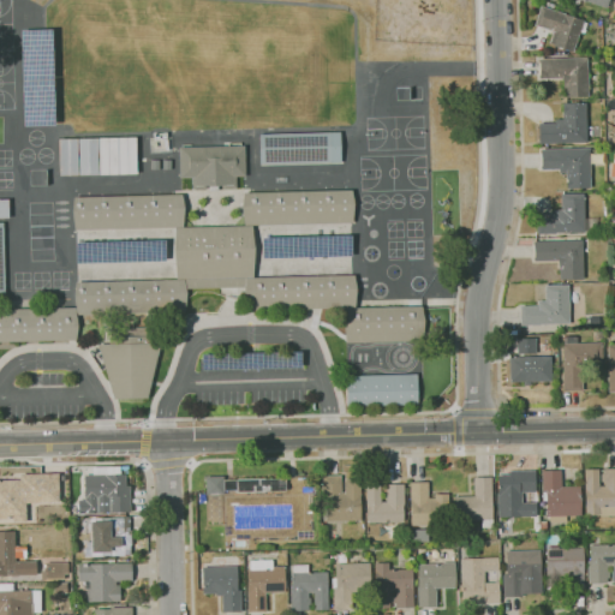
[(573,53),(553,46),(554,45),(550,43),(554,31),(535,25),(541,6),(584,21),(581,30),(580,30),(573,53)]
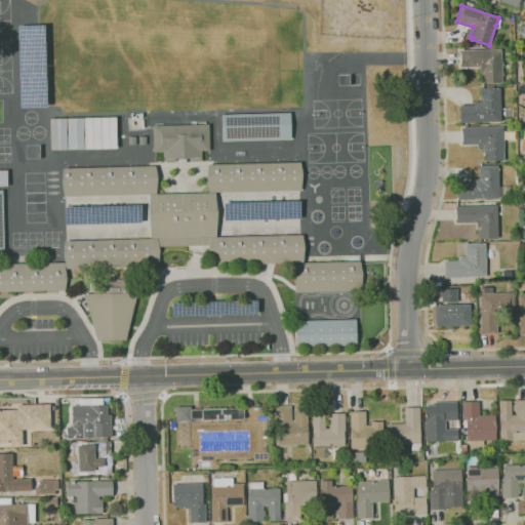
[(482,83),(482,73),(481,73),(481,67),(460,67),(460,50),(501,49),(502,82),(482,83)]
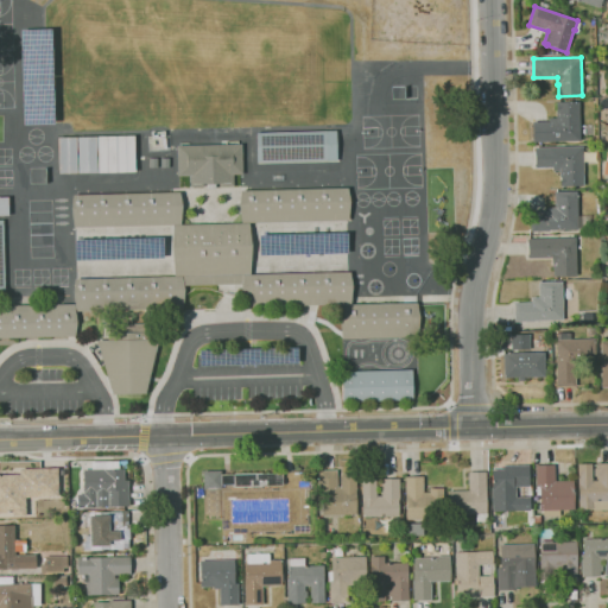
[(533,143),(532,122),(549,122),(549,118),(557,118),(557,102),(580,102),(581,141),(533,143)]
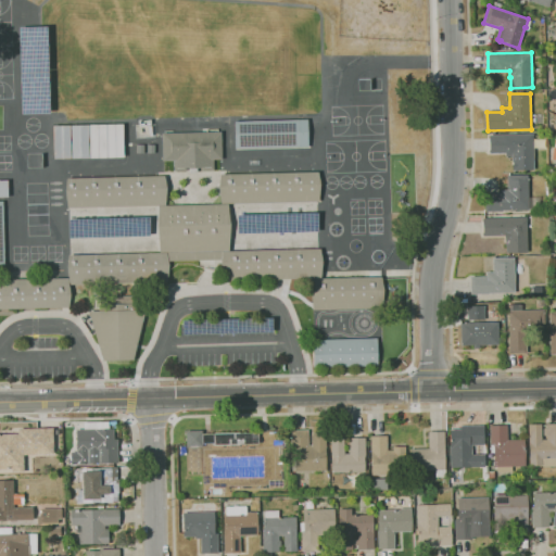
[(306,119),(234,122),(235,149),(306,147),(306,119)]
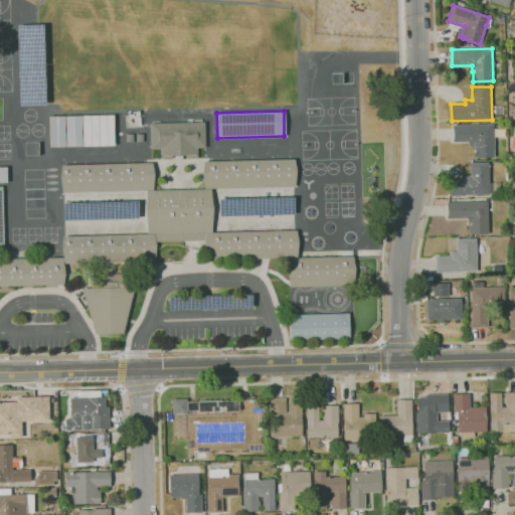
[(113,115),(81,115),(82,146),(113,146),(113,115)]
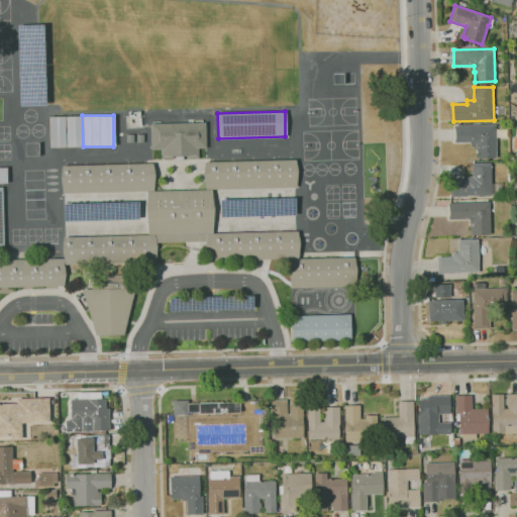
[(48,116),(49,147),(65,146),(64,116),(48,116)]
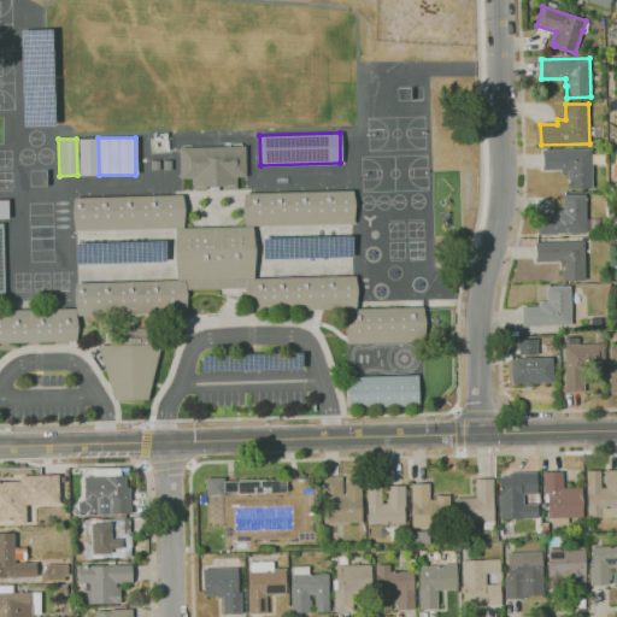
[(78,176),(97,175),(95,139),(77,139),(78,176)]
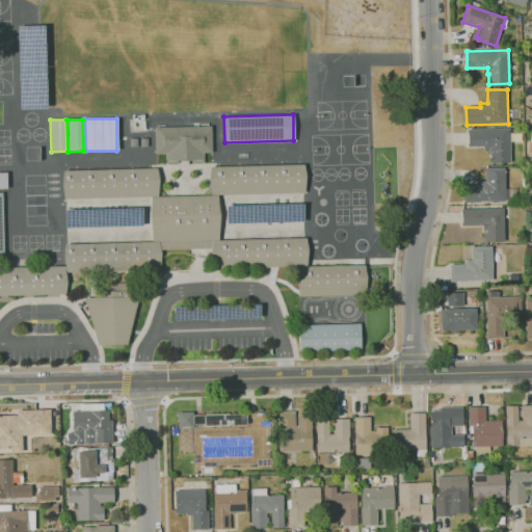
[(179,161),(179,163),(166,164),(166,154),(156,154),(155,128),(212,126),(212,153),(205,153),(205,162),(193,163),(193,161),(179,161)]
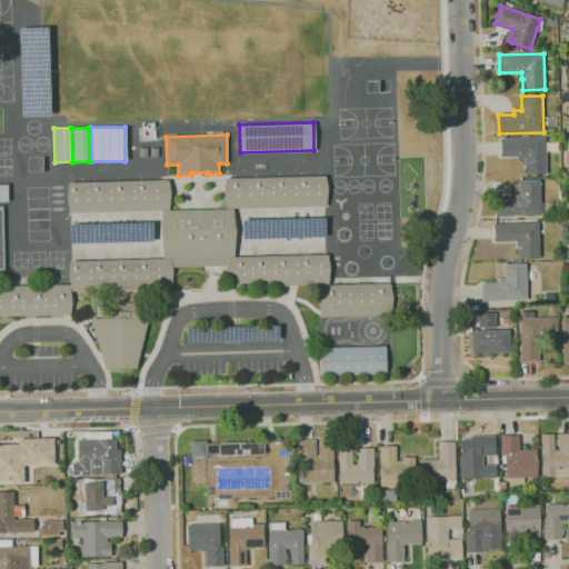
[(525,173),(525,160),(518,160),(518,157),(501,157),(500,138),(546,137),(547,173),(525,173)]
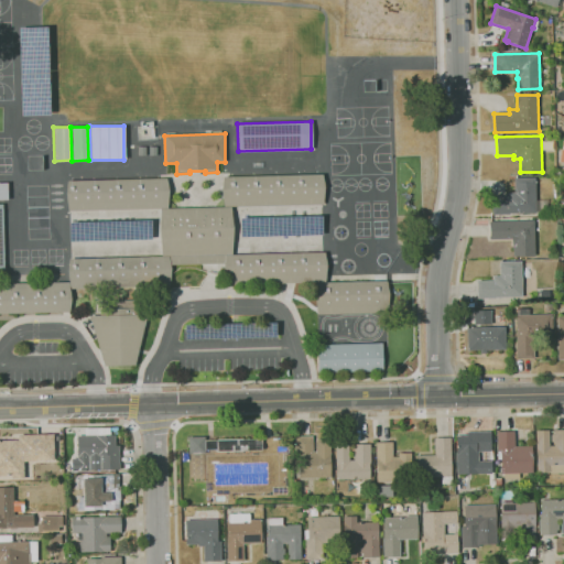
[(317,314),(316,296),(316,283),(227,285),(225,268),(226,263),(170,264),(172,269),(170,286),(69,290),(72,299),(71,312),(0,314),(0,283),(71,282),(68,271),(69,259),(163,257),(160,230),(161,208),(68,210),(66,193),(67,181),(167,179),(170,192),(169,209),(225,207),(223,190),(224,177),(323,174),(325,188),(324,205),(231,207),(235,229),(232,255),(325,252),(327,264),(325,282),(388,281),(390,295),(388,313),(317,314)]
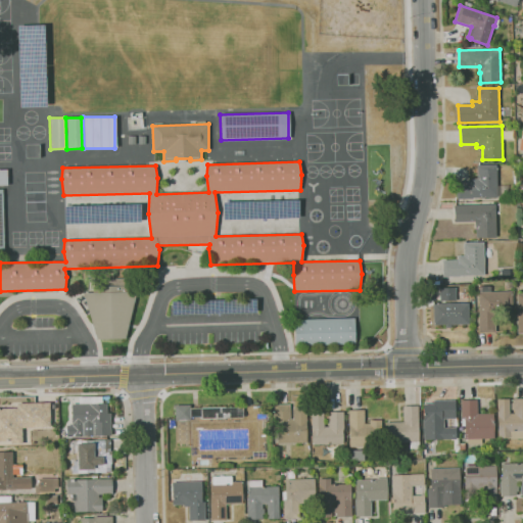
[(457,199),(457,183),(471,182),(471,179),(477,179),(477,165),(496,164),(497,186),(504,186),(505,195),(497,195),(497,197),(473,198),(457,199)]
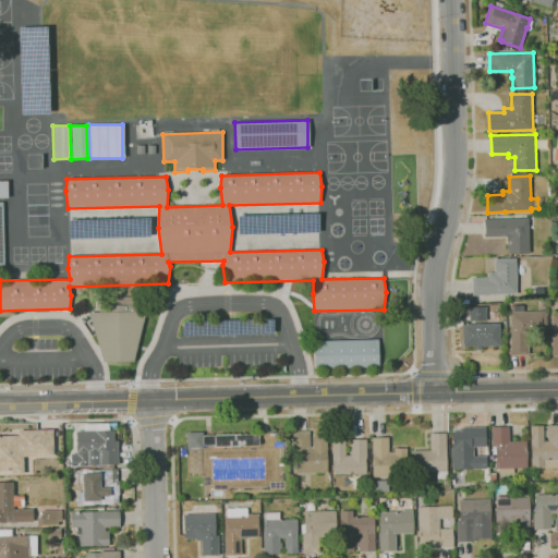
[(508,254),(508,245),(507,245),(507,237),(485,237),(485,219),(529,218),(530,253),(508,254)]
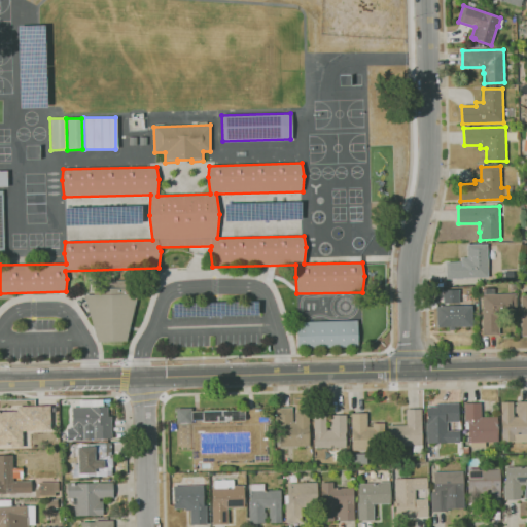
[(462,278),(462,279),(446,279),(446,262),(461,262),(461,258),(467,258),(467,244),(487,244),(487,246),(488,246),(488,278),(462,278)]
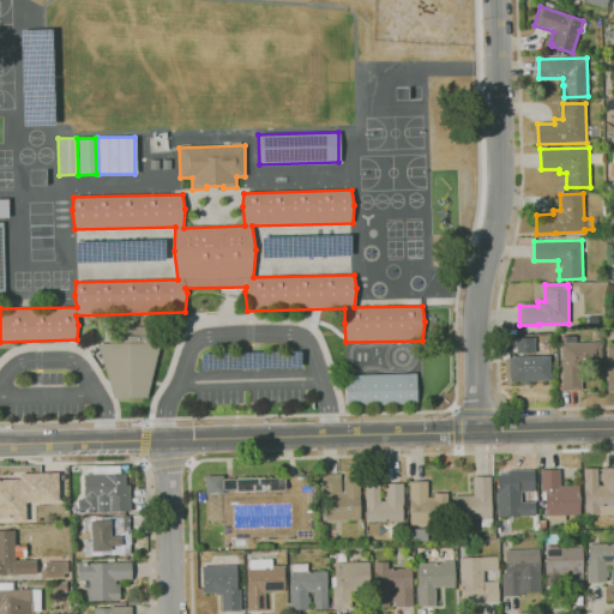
[(588,326),(588,317),(599,317),(599,326),(588,326)]
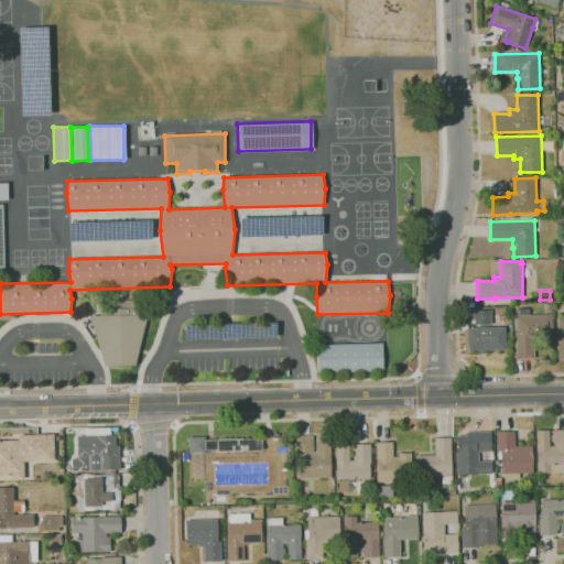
[(136,366),(105,366),(90,316),(104,316),(100,308),(109,308),(105,301),(133,301),(129,308),(141,308),(137,315),(148,315),(136,366)]
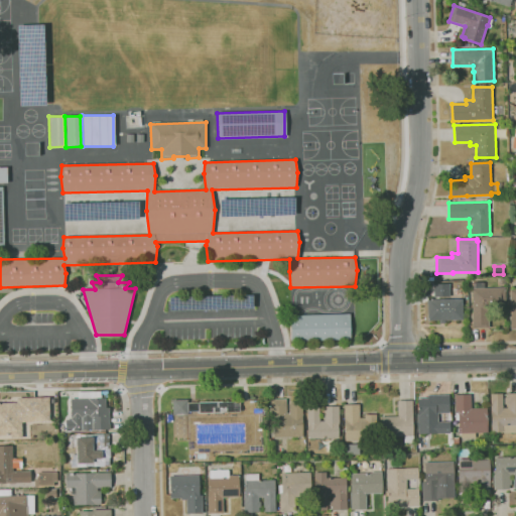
[(448,296),(448,283),(432,283),(432,296),(448,296)]
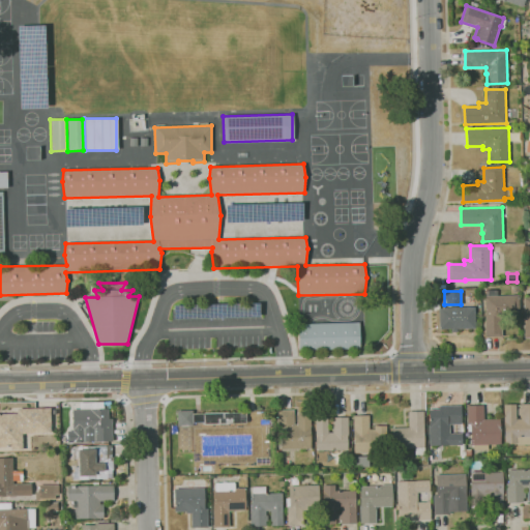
[(486,337),(484,321),(486,321),(484,296),(488,296),(488,291),(498,291),(498,296),(519,295),(519,315),(501,316),(502,336),(486,337)]
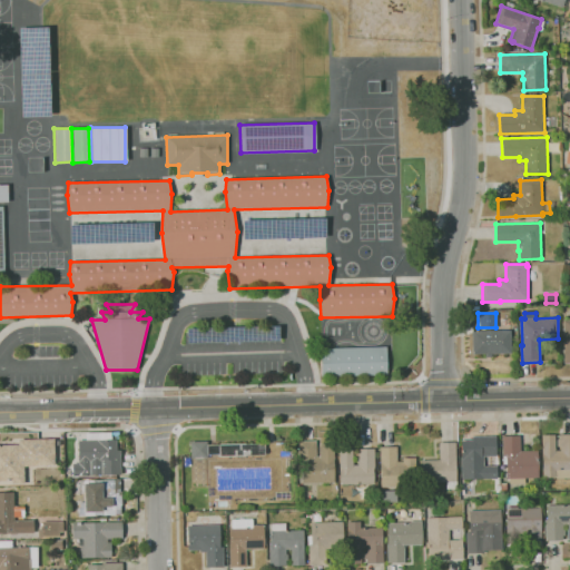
[(485,357),(485,354),(473,354),(472,332),(511,331),(511,353),(491,354),(491,357),(485,357)]
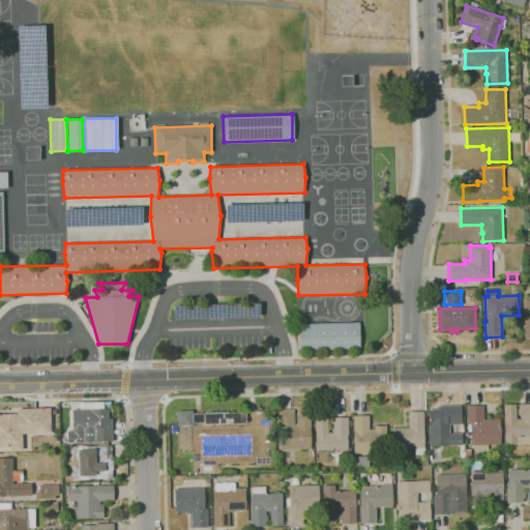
[(297,324),(297,350),(359,349),(358,322),(297,324)]
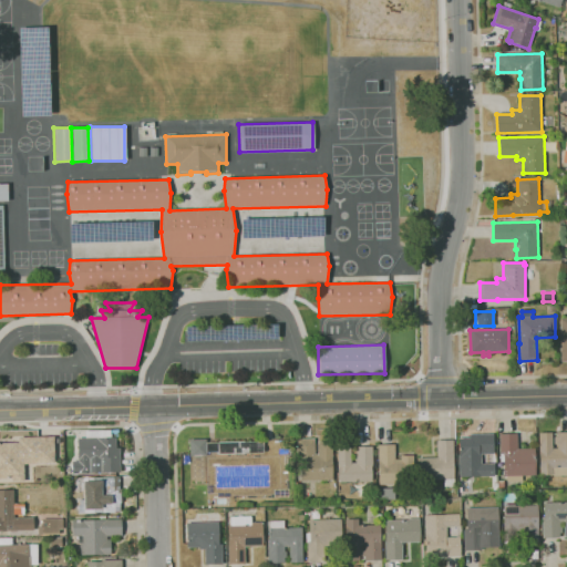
[(566,475),(553,476),(553,474),(540,475),(539,433),(553,433),(553,449),(557,447),(557,444),(555,444),(555,436),(557,436),(557,432),(566,432),(566,475)]
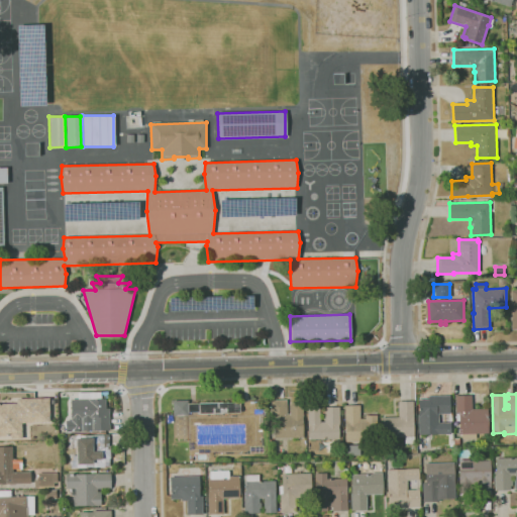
[(420,434),(419,400),(428,399),(428,396),(450,396),(450,414),(438,414),(438,423),(451,422),(451,433),(420,434)]
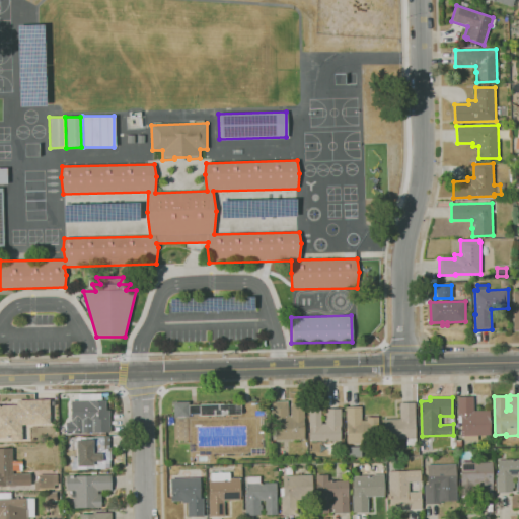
[(461,436),(461,423),(458,423),(458,416),(457,397),(473,397),(474,411),(490,411),(491,435),(461,436)]
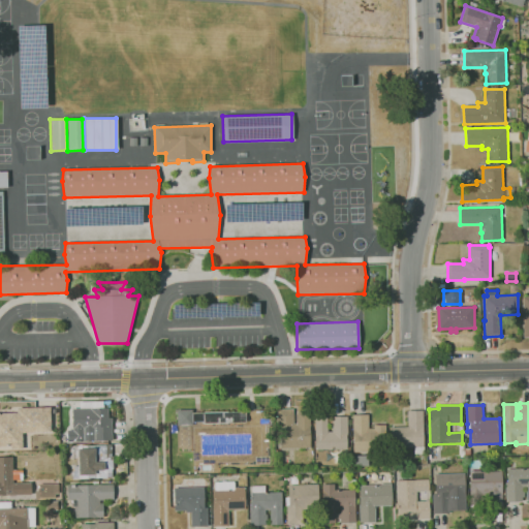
[(0,447),(22,448),(21,433),(50,433),(50,407),(16,407),(16,412),(0,412),(0,447)]
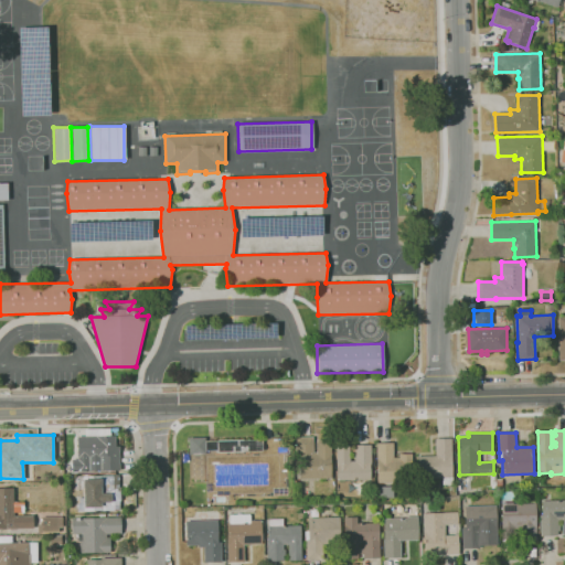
[(78,471),(72,471),(72,459),(78,459),(77,437),(116,436),(116,438),(116,443),(116,447),(119,447),(120,470),(78,471)]
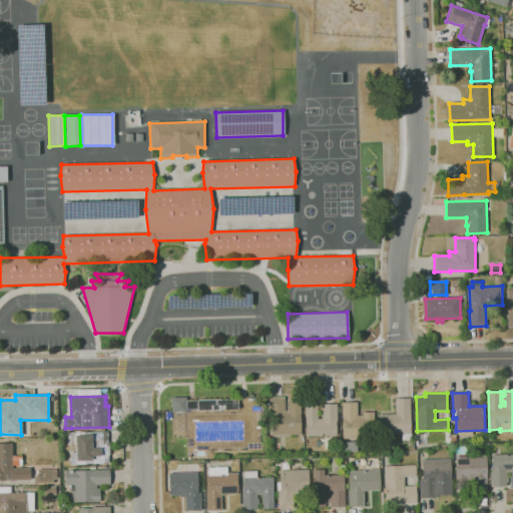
[(176,439),(175,413),(172,413),(171,398),(187,397),(187,401),(238,399),(238,408),(187,409),(187,412),(183,412),(184,439),(176,439)]
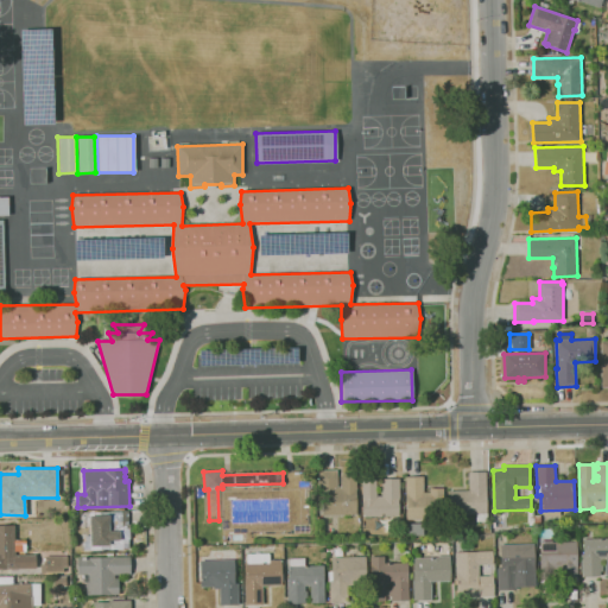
[(321,517),(320,470),(337,470),(337,488),(341,487),(341,474),(356,474),(358,515),(321,517)]
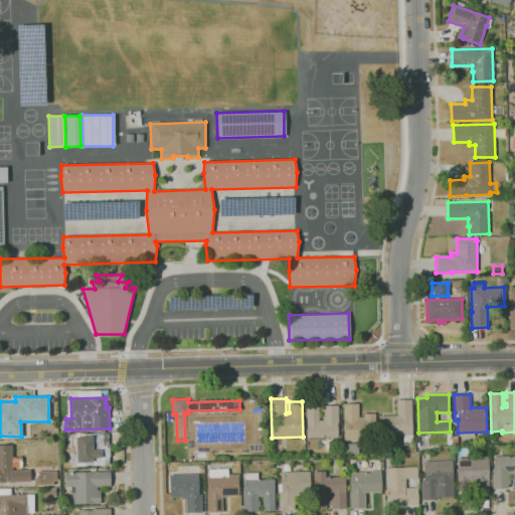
[(403,442),(403,436),(381,437),(381,416),(397,415),(396,400),(411,399),(412,442),(403,442)]
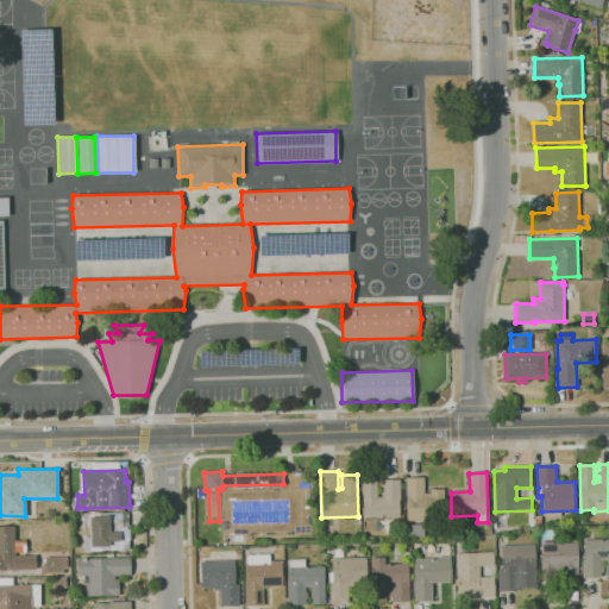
[(408,521),(407,478),(425,477),(425,494),(431,494),(431,489),(444,489),(445,520),(408,521)]
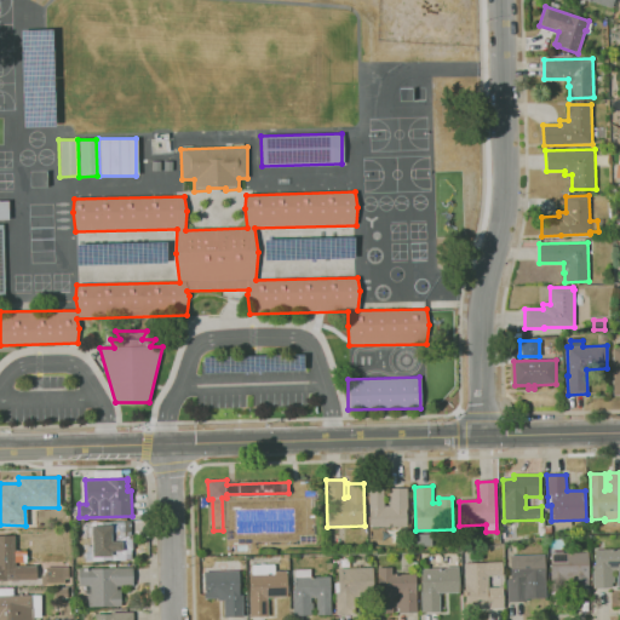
[(371,527),(369,489),(384,489),(385,506),(390,506),(390,500),(388,500),(388,493),(390,493),(390,489),(408,488),(409,511),(407,511),(407,526),(371,527)]
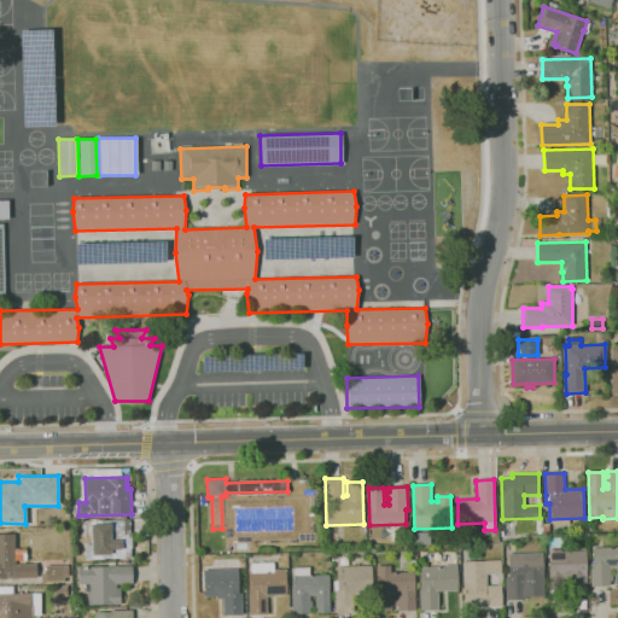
[(86,559),(85,544),(91,544),(91,522),(111,520),(130,519),(132,538),(126,538),(126,543),(132,543),(132,558),(86,559)]
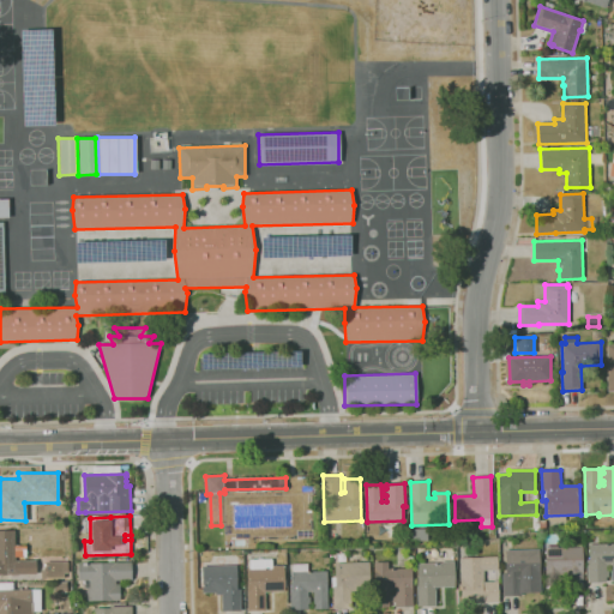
[(0,573),(0,530),(14,530),(16,561),(36,560),(36,573),(0,573)]
